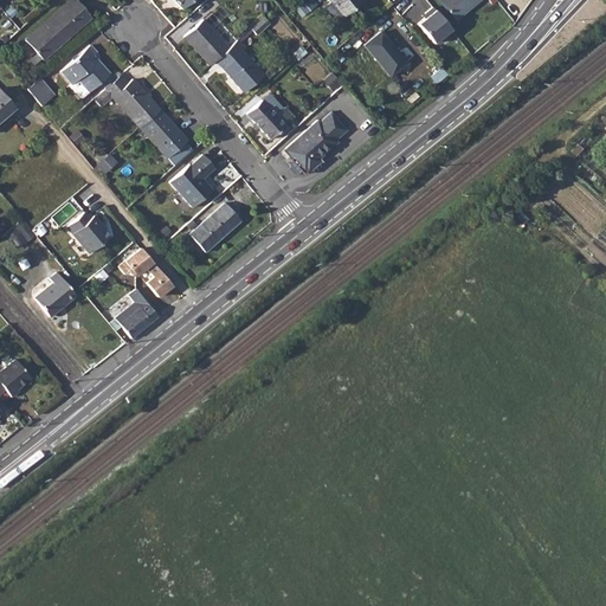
[(75,0),(69,0),(25,40),(42,59),(89,17),(75,0)]
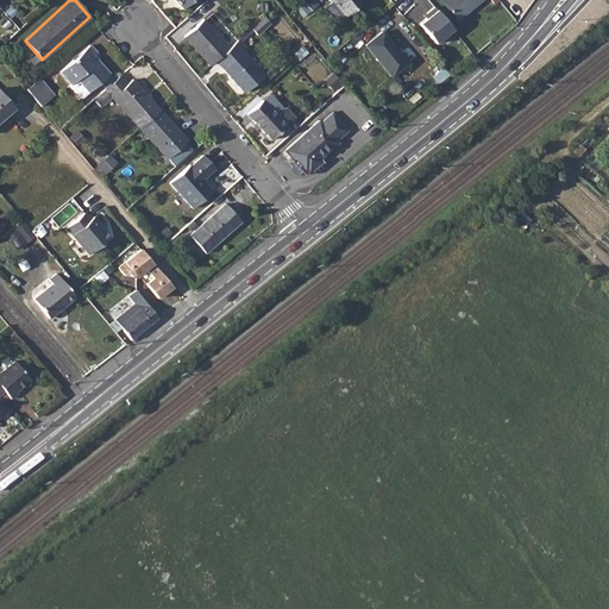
[(330,0),(332,1),(326,7),(337,20),(343,16),(344,17),(363,1),(362,0),(330,0)]
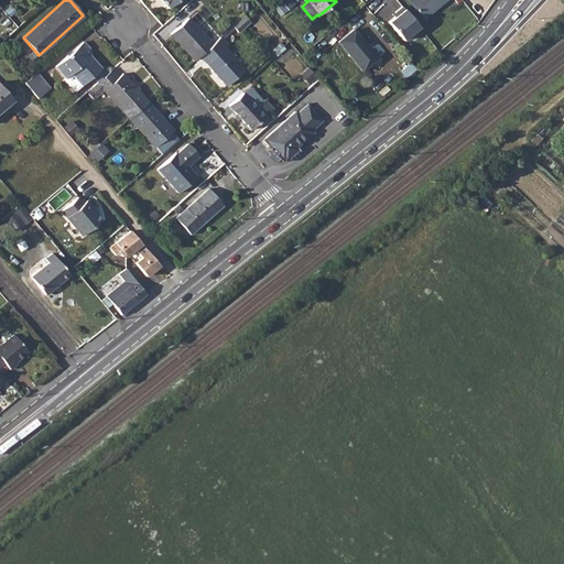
[(408,0),(423,19),(445,0),(408,0)]
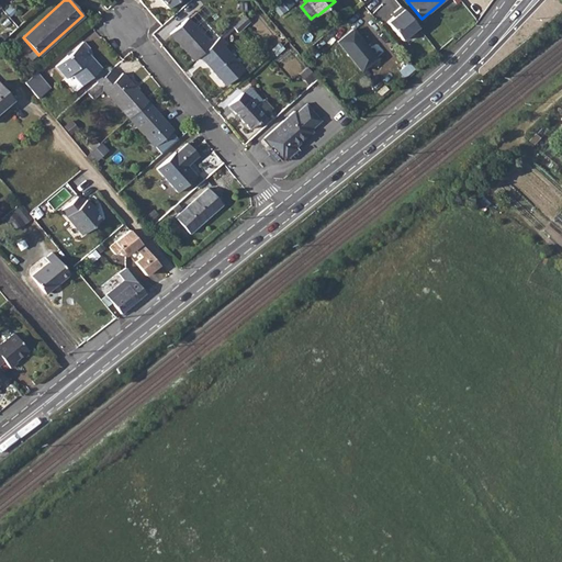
[(394,17),(388,22),(403,40),(418,26),(402,7),(392,14),(394,17)]
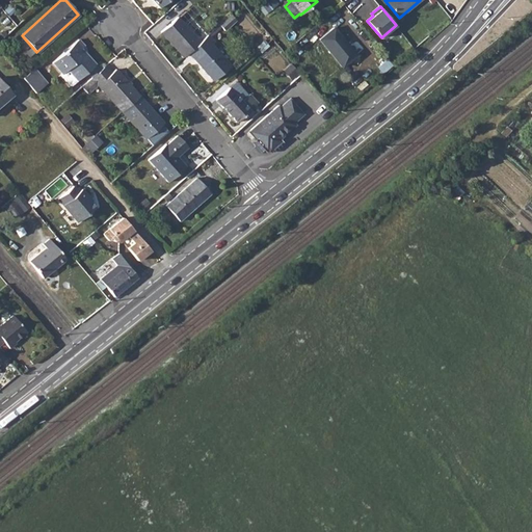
[(161,32),(183,57),(188,53),(200,42),(178,18),(161,32)]
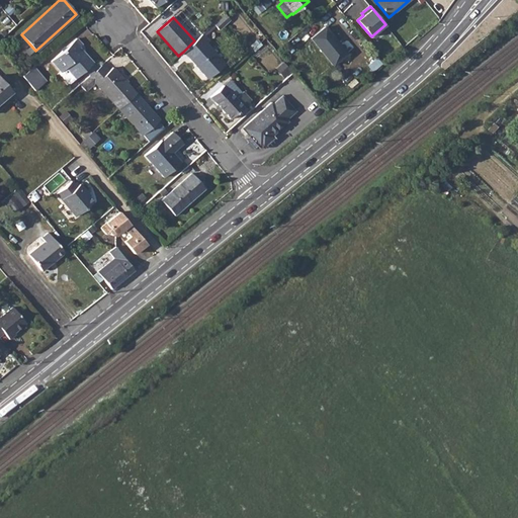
[(325,27),(311,38),(332,65),(346,54),(325,27)]
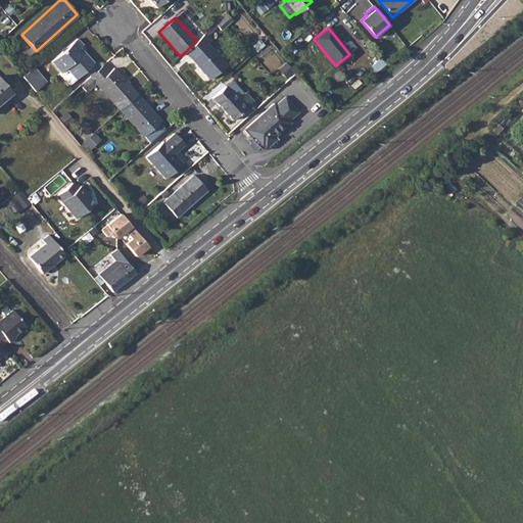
[(196,41),(185,52),(209,80),(226,65),(207,44),(211,41),(204,34),(196,41)]
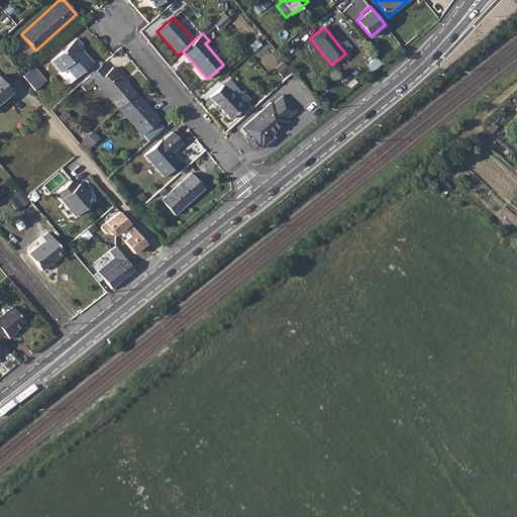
[(76,38),(50,61),(61,71),(59,73),(67,82),(70,82),(75,78),(92,63),(79,47),(82,44),(76,38)]
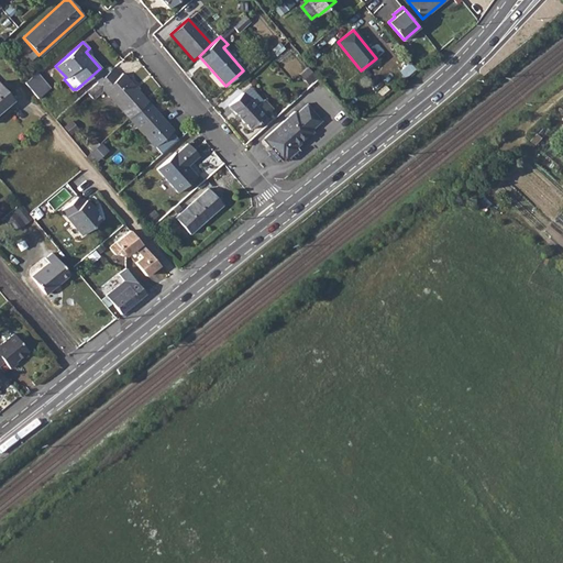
[(111,70),(87,91),(94,99),(103,90),(108,96),(129,119),(147,102),(123,74),(118,78),(111,70)]
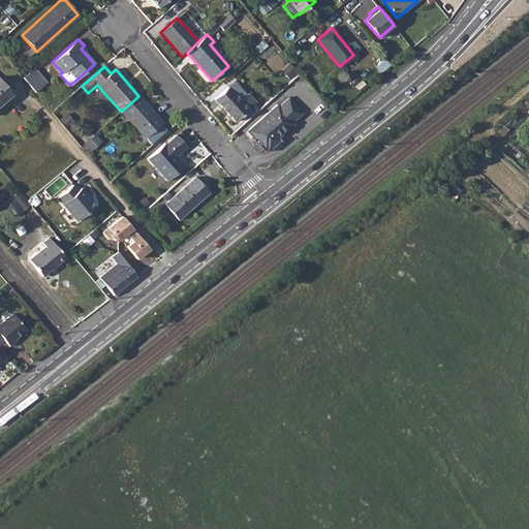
[(34,67),(23,76),(35,92),(47,83),(34,67)]
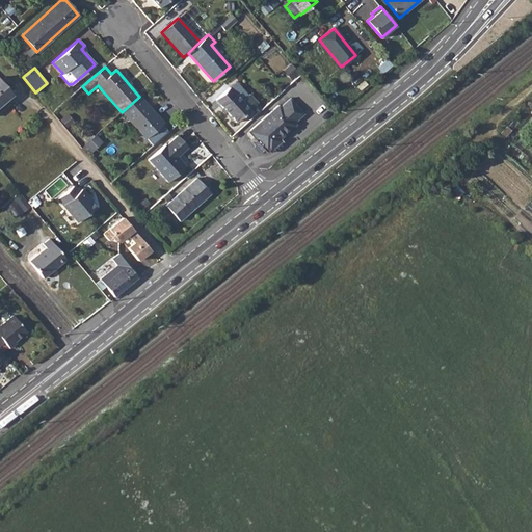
[(0,104),(3,102),(12,94),(0,80),(0,104)]
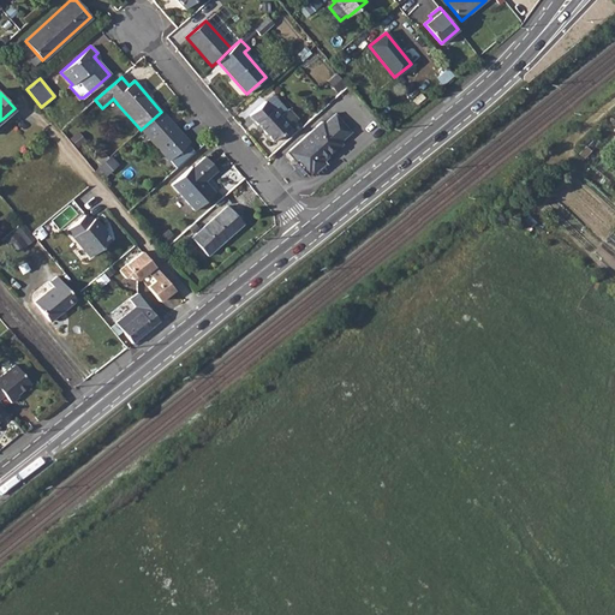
[(266,101),(250,115),(273,141),(288,127),(298,119),(288,108),(279,117),(266,101)]
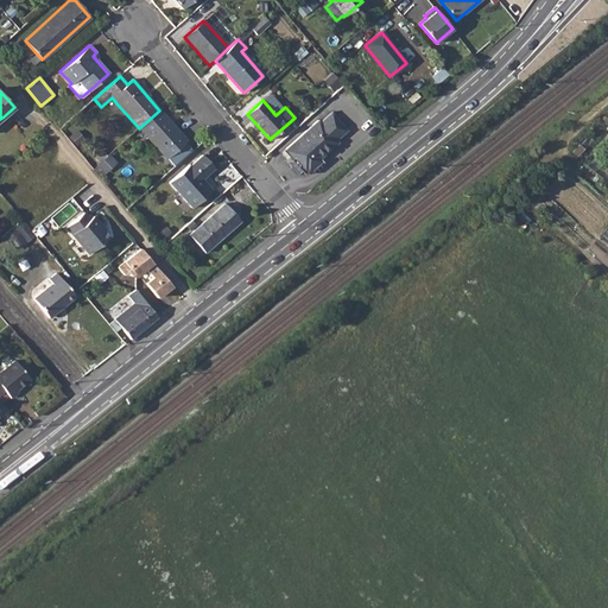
[(159,111),(139,128),(166,158),(187,140),(159,111)]
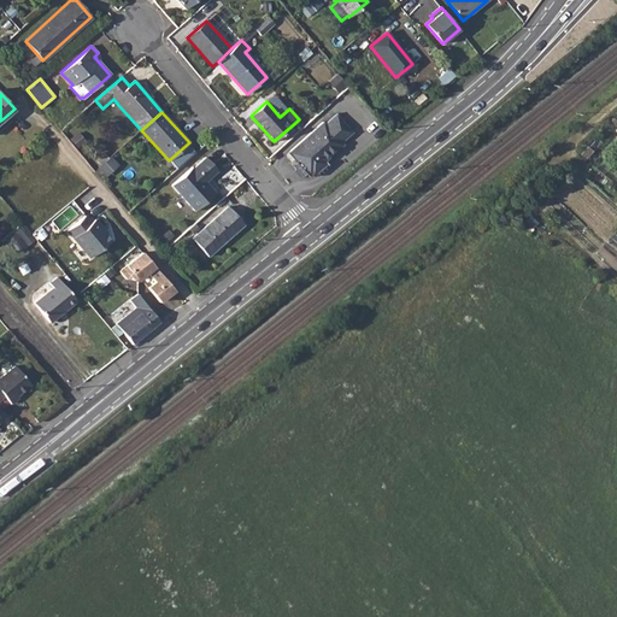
[(322,123),(291,151),(299,159),(298,162),(309,175),(311,172),(313,175),(325,164),(323,162),(342,145),(340,142),(351,133),(335,115),(324,125),(322,123)]
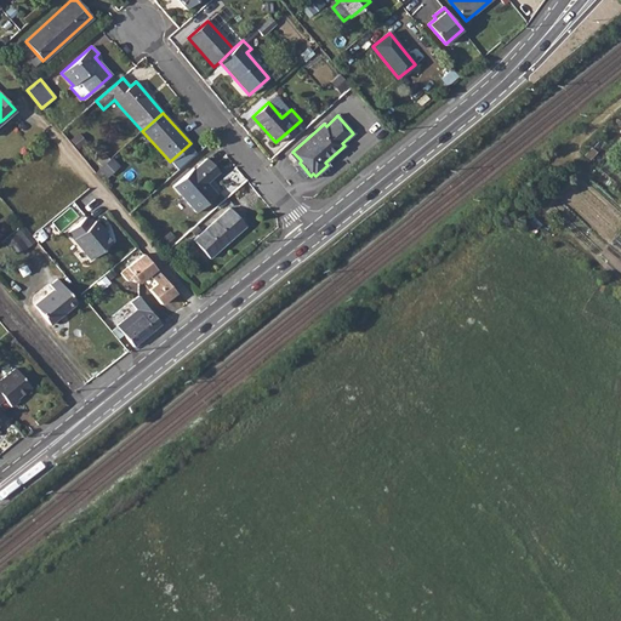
[(193,169),(174,186),(197,212),(217,194),(206,182),(218,171),(208,158),(194,169),(193,169)]
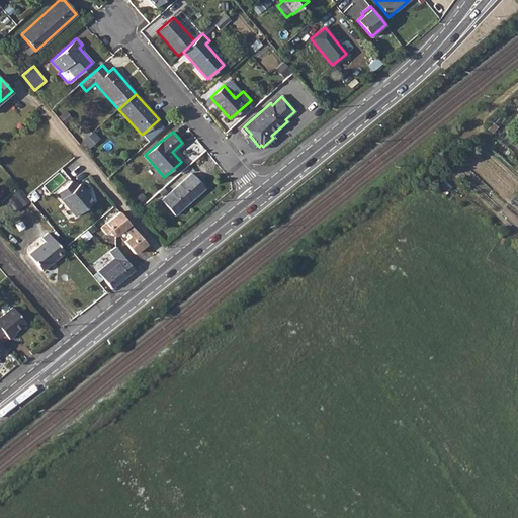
[(192,173),(161,199),(174,214),(204,188),(192,173)]
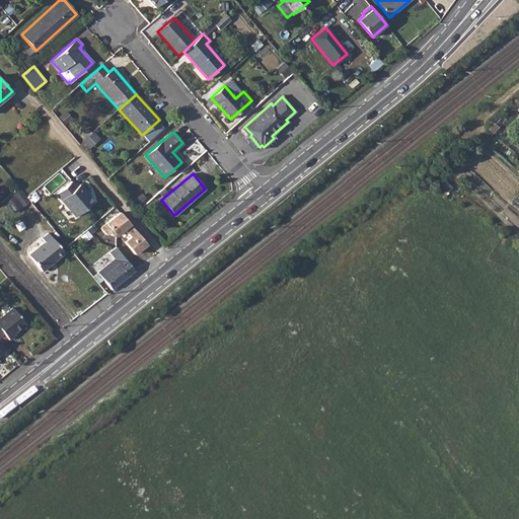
[(86,195),(83,191),(85,190),(80,182),(76,186),(71,179),(57,192),(76,215),(91,201),(86,195)]
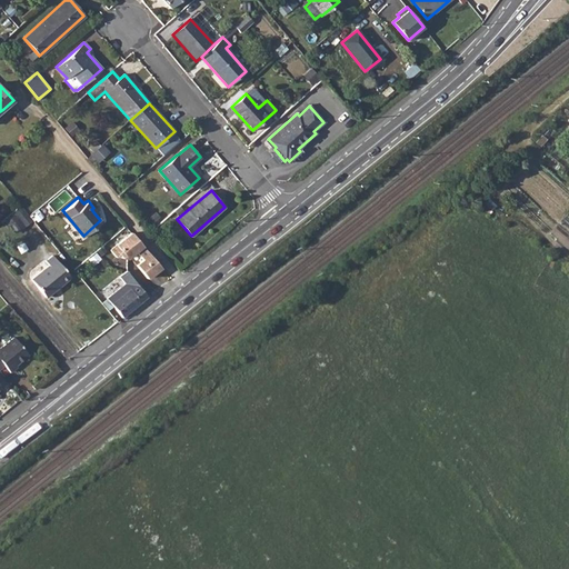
[(17,233),(35,219),(22,205),(6,219),(17,233)]
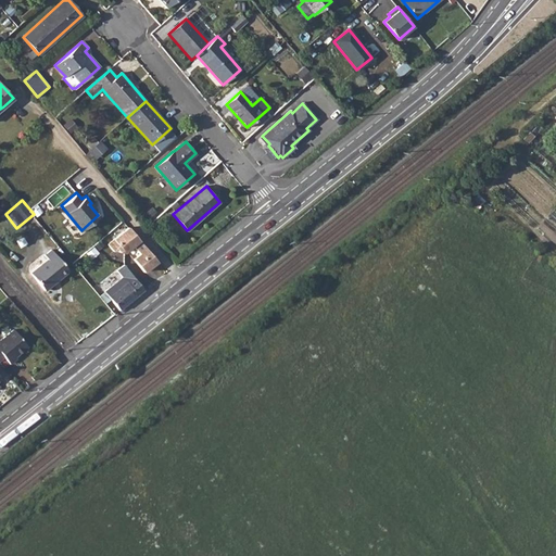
[(123,253),(131,245),(138,240),(127,227),(111,240),(112,241),(106,245),(112,252),(115,250),(117,253),(123,253)]
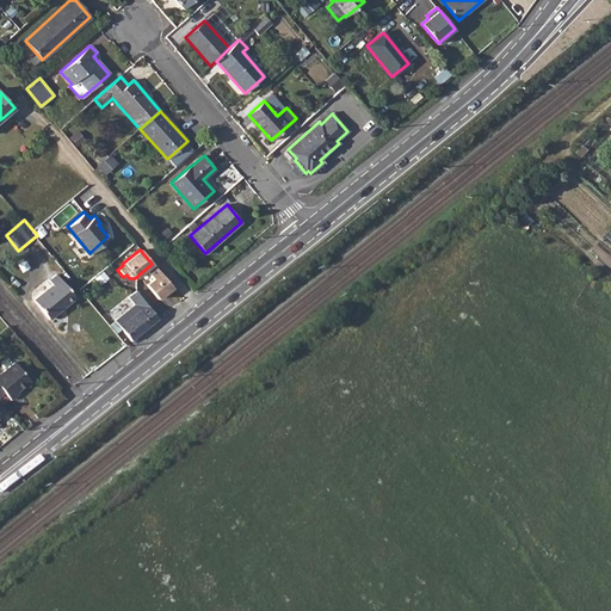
[(144,285),(156,300),(172,288),(152,264),(144,270),(152,279),(144,285)]
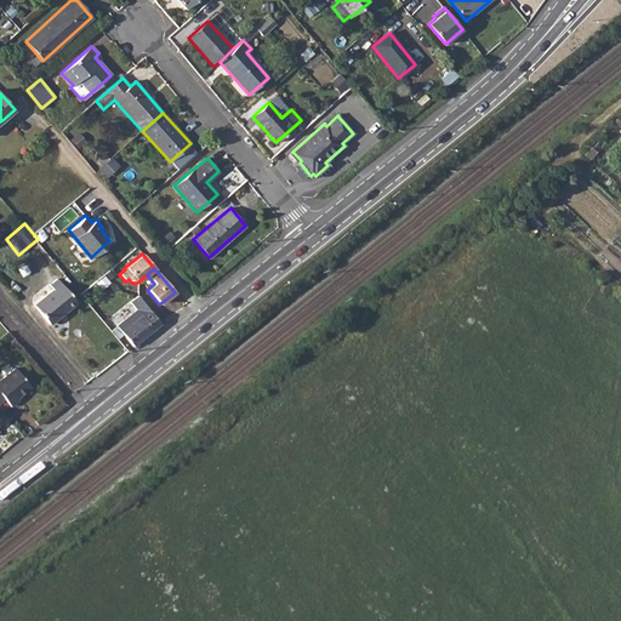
[(77,302),(57,279),(50,285),(53,290),(34,306),(50,324),(63,313),(77,302)]
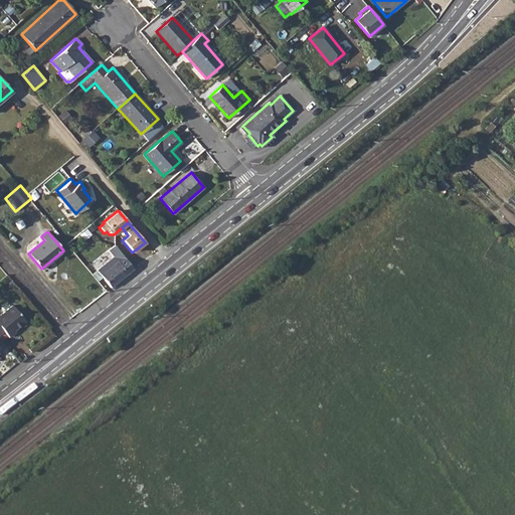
[(108,262),(97,270),(110,287),(127,273),(113,256),(108,262)]
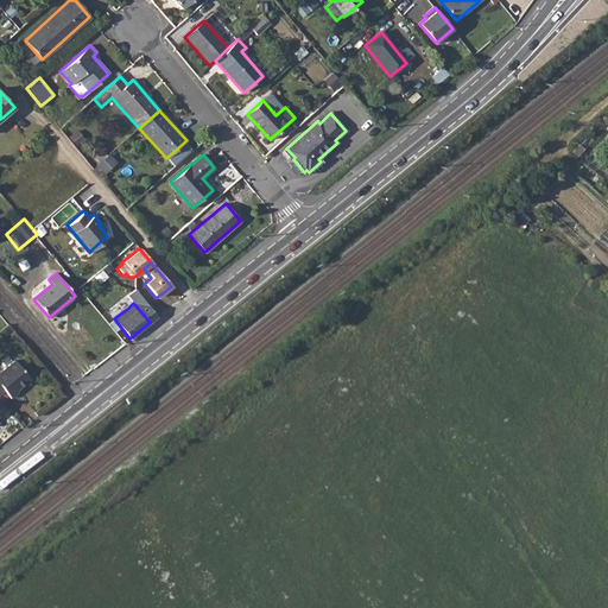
[(0,392),(4,390),(11,398),(18,392),(16,390),(29,379),(14,360),(0,372),(0,392)]
